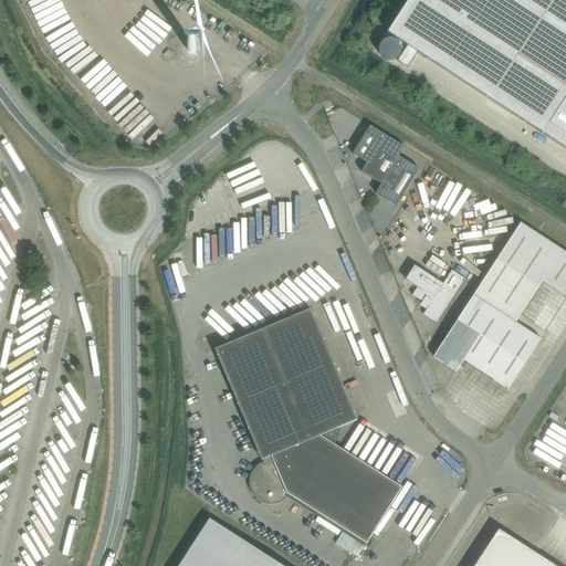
[(565,0),(409,0),(388,33),(407,46),(397,61),(408,69),(418,53),(565,148),(565,0)]
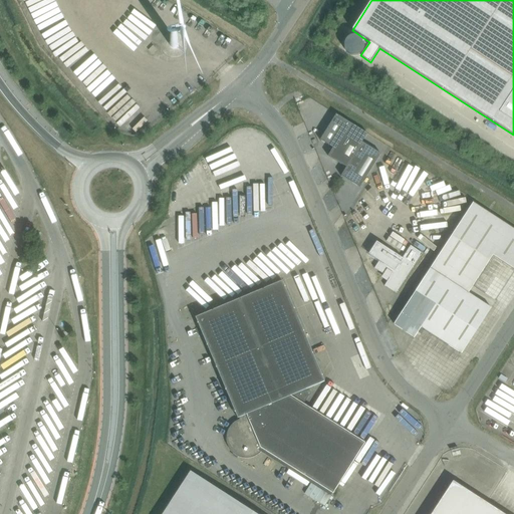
[(170,43),(170,45),(171,47),(172,48),(174,49),(176,49),(177,48),(179,47),(179,45),(179,43),(178,42),(176,40),(175,40),(173,41),(171,42),(170,43)]
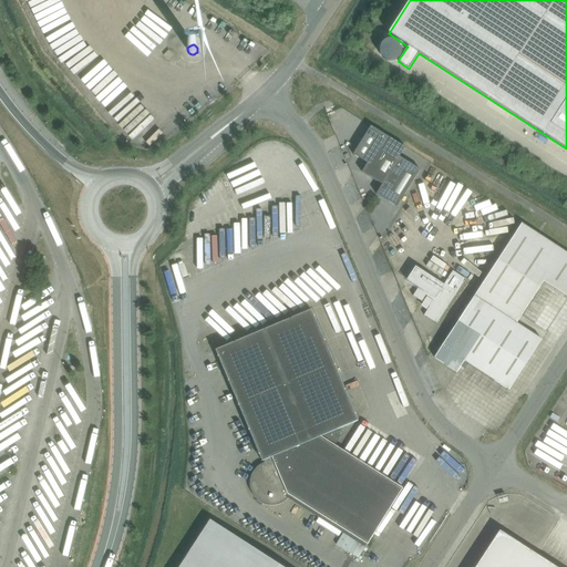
[(382,185),(400,157),(405,147),(371,126),(353,154),(368,163),(362,172),(382,185)]
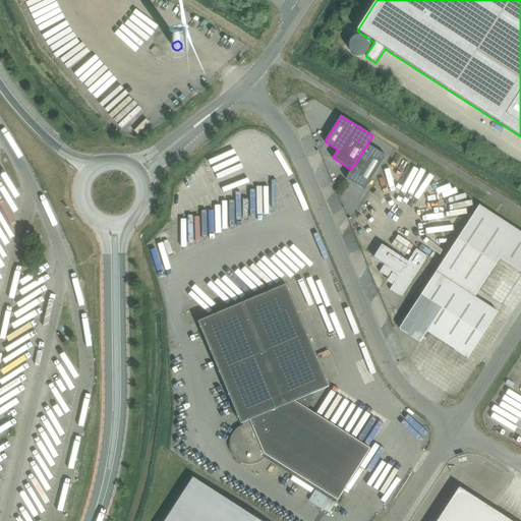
[(386,156),(367,145),(351,170),(346,178),(364,190),(386,156)]
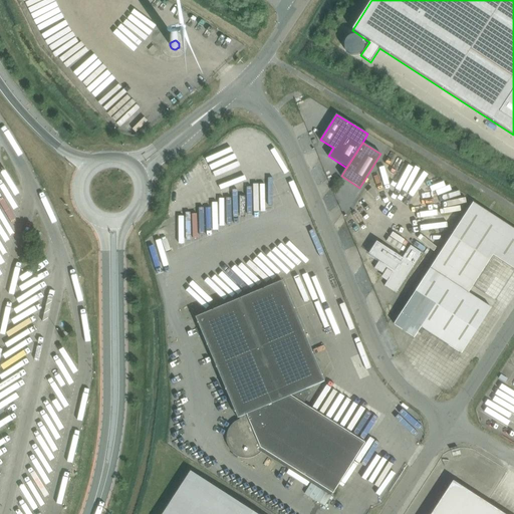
[(468,293),(493,256),(513,269),(513,229),(473,203),(394,324),(415,337),(421,327),(461,353),(491,308),(468,293)]
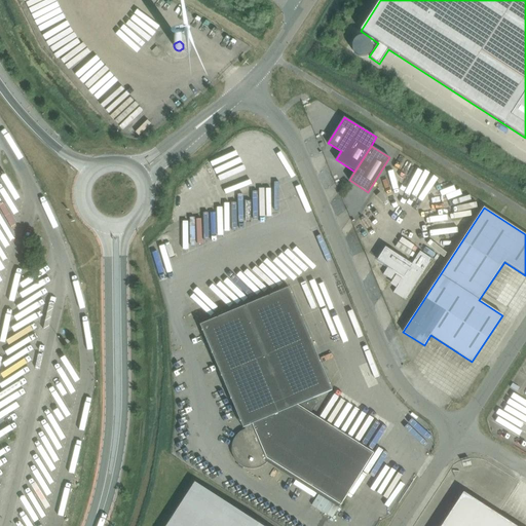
[(385,248),(377,260),(388,267),(383,274),(399,285),(393,293),(406,300),(433,259),(420,252),(412,264),(385,248)]
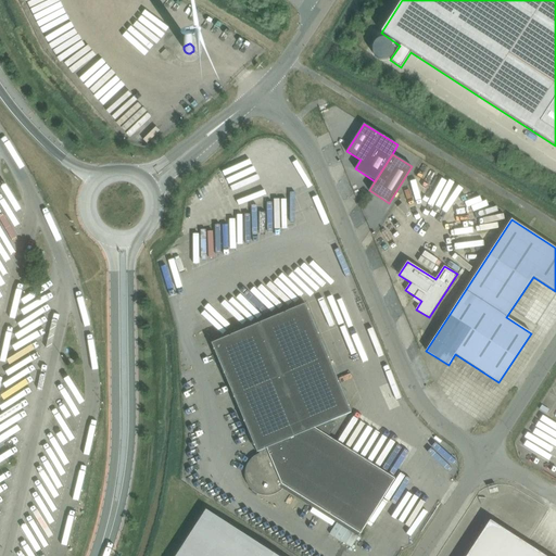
[(258,452),(258,454),(256,455),(254,457),(251,458),(250,460),(248,464),(247,465),(245,468),(245,471),(244,474),(244,477),(245,480),(247,482),(248,484),(249,488),(251,489),(253,491),(256,493),(261,495),(265,496),(270,495),(275,494),(278,492),(281,490),(285,487),(361,534),(395,479),(328,437),(335,428),(331,421),(351,413),(305,304),(211,343),(256,453),(258,452)]
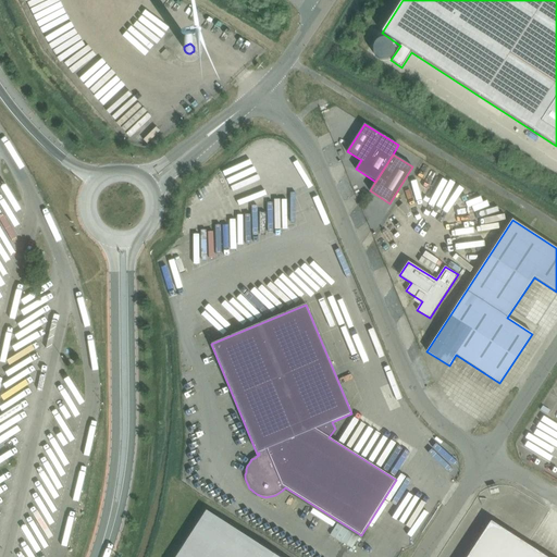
[(484,392),(492,382),(487,378),(480,388),(484,392)]
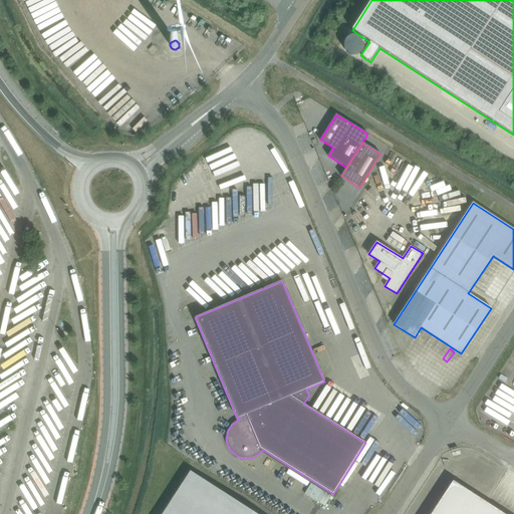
[(255,513),(191,472),(163,513),(255,513)]
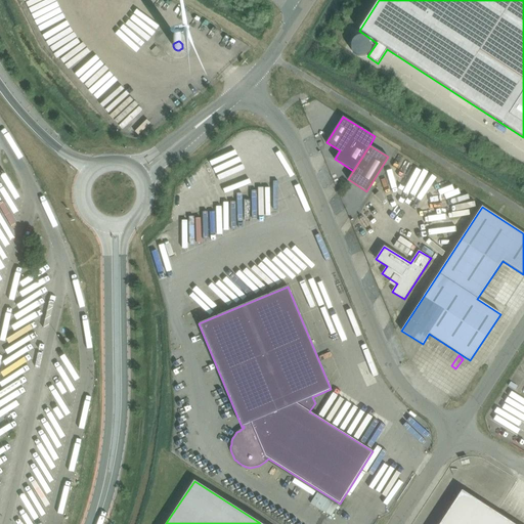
[(514,523),(462,490),(439,523),(514,523)]
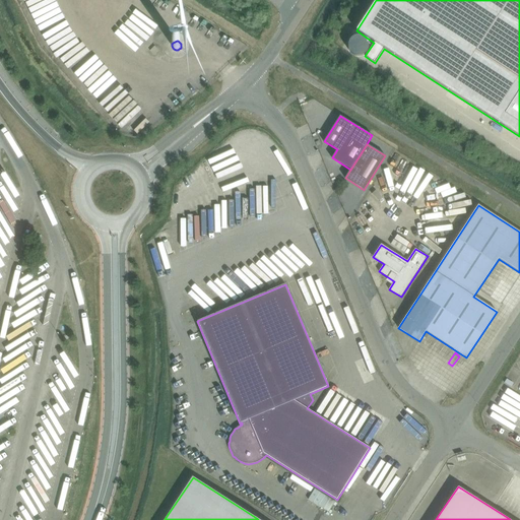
[(315,489),(308,499),(329,512),(335,502),(315,489)]
